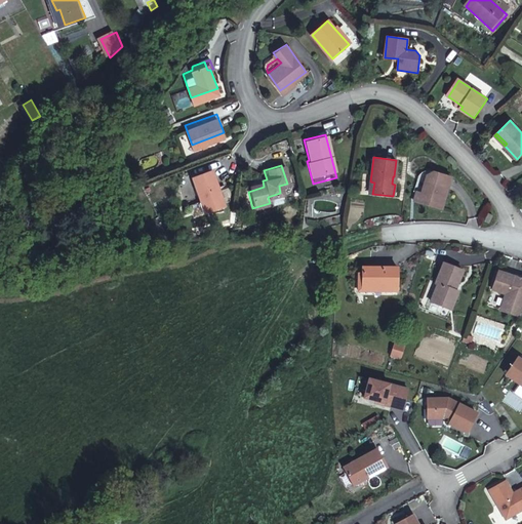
[(191,213),(219,203),(212,185),(215,184),(209,167),(190,174),(198,197),(186,201),(191,213)]
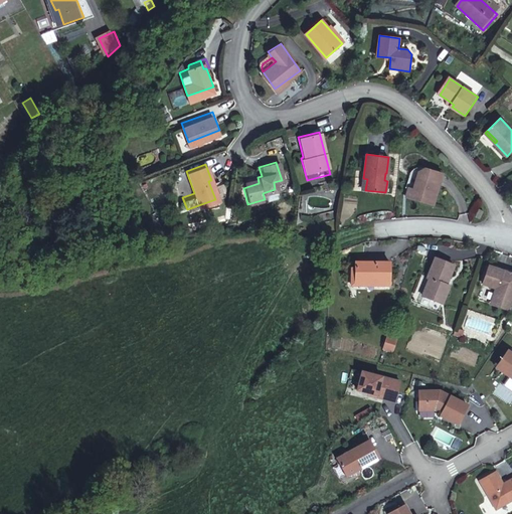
[(433,205),(441,176),(432,174),(432,171),(423,169),(416,173),(412,190),(407,188),(404,197),(433,205)]
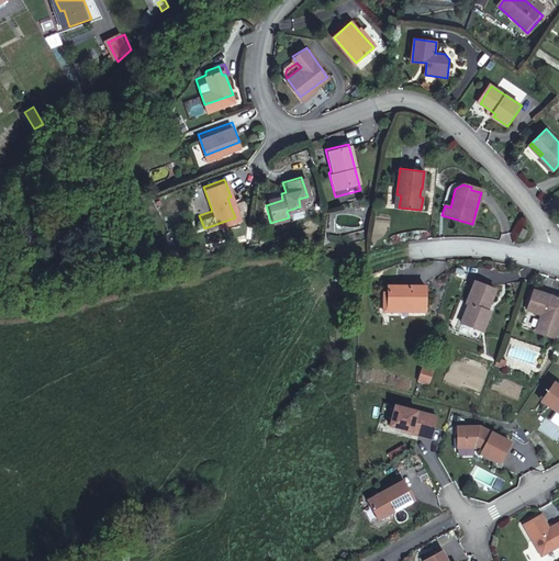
[(282,200),(281,193),(264,199),(266,205),(282,200)]
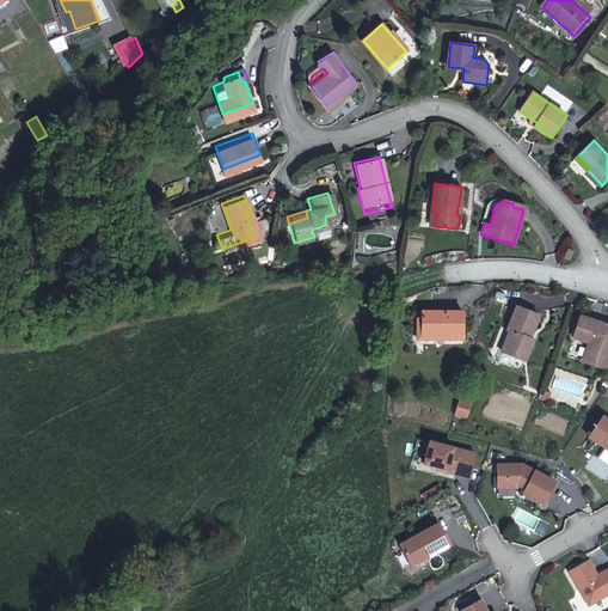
[(247,215),(256,237),(258,236),(251,214),(247,215)]
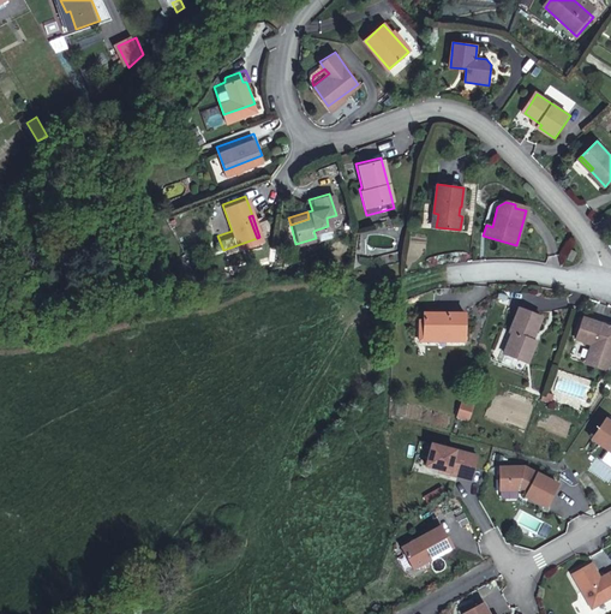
[(504,350),(519,356),(521,352),(529,356),(534,344),(531,343),(533,338),(543,314),(521,305),(510,328),(514,329),(504,350)]
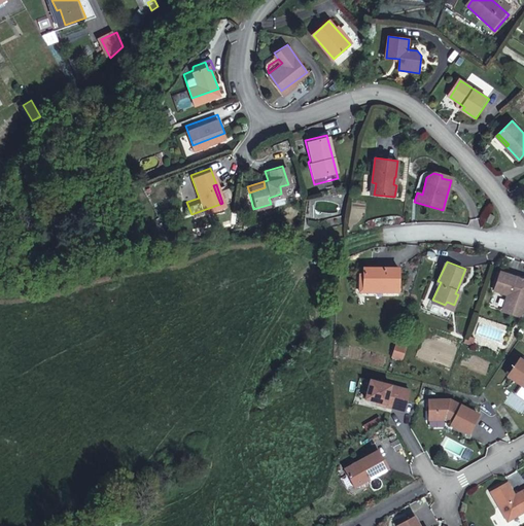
[(359,267),(358,272),(359,285),(384,286),(384,289),(394,289),(394,266),(359,267)]
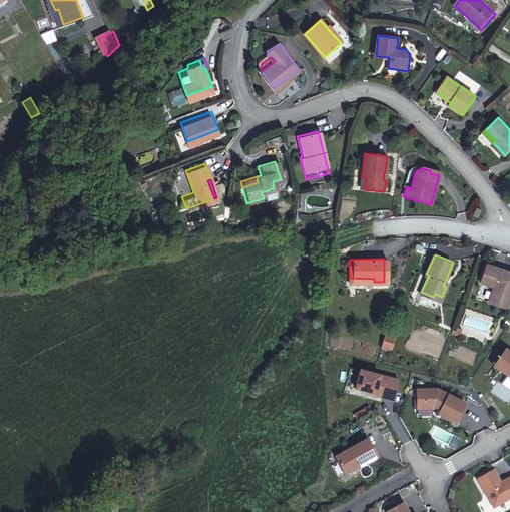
[(494,299),(509,304),(509,273),(506,272),(507,269),(488,263),(483,281),(498,286),(494,299)]
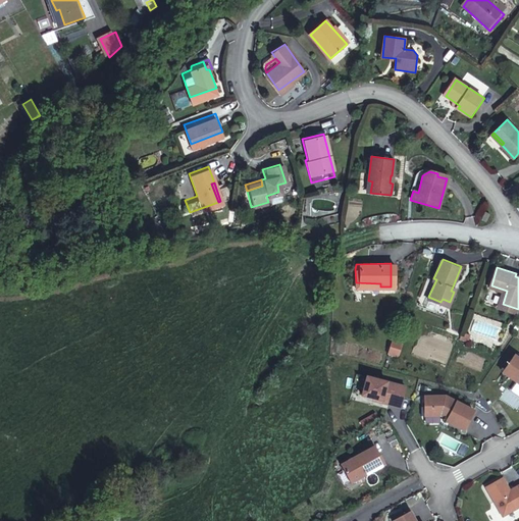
[(356,282),(355,269),(352,269),(352,287),(380,287),(380,283),(356,282)]
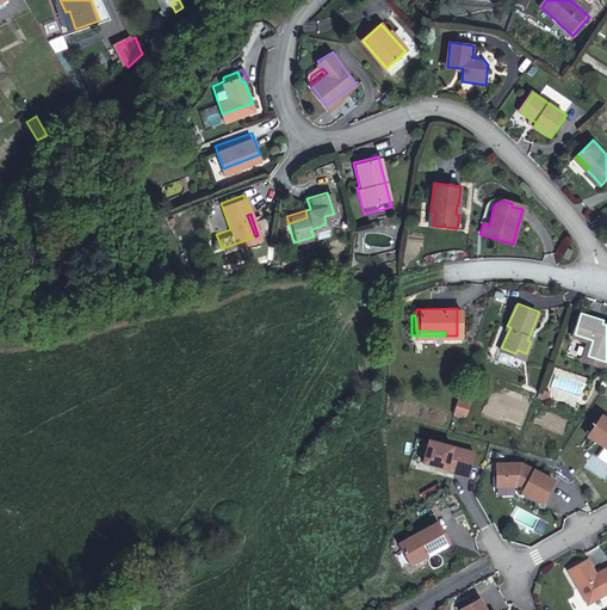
[(606,367),(606,362),(588,356),(587,359),(606,367)]
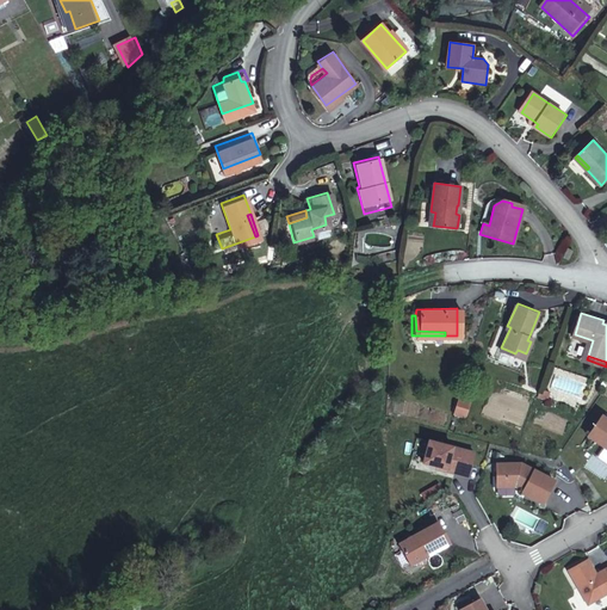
[(544,390),(543,395),(551,398),(553,389),(546,388),(545,392),(544,390)]
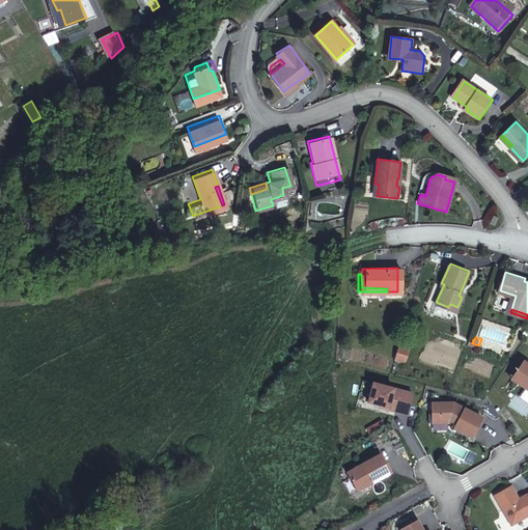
[(399,343),(395,357),(405,360),(409,346),(399,343)]
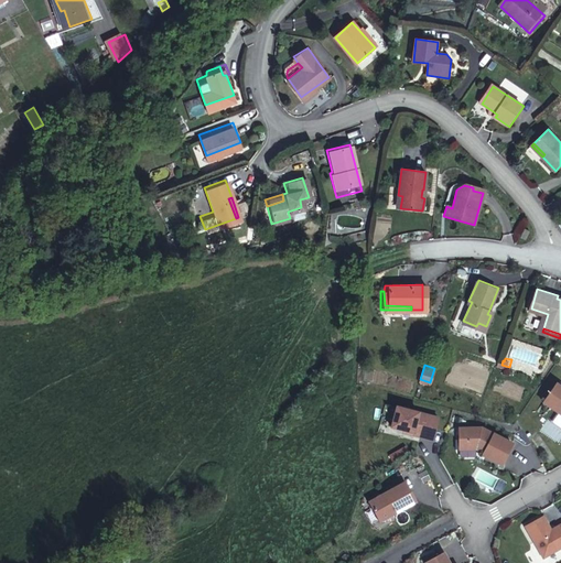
[(560,385),(558,383),(545,401),(560,412),(560,385)]
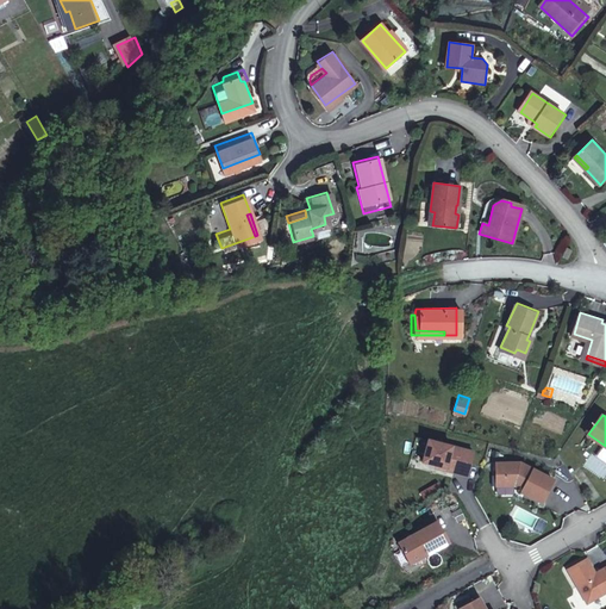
[(453,472),(467,476),(473,451),(426,439),(422,461),(454,470),(453,472)]
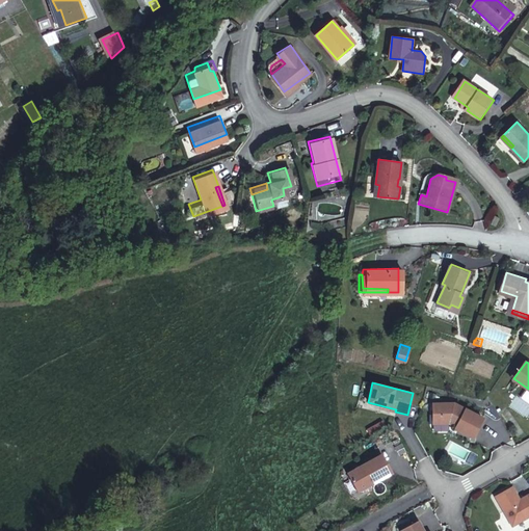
[(454,402),(433,402),(433,414),(441,414),(441,423),(450,423),(450,422),(457,426),(456,428),(475,437),(484,417),(454,402)]
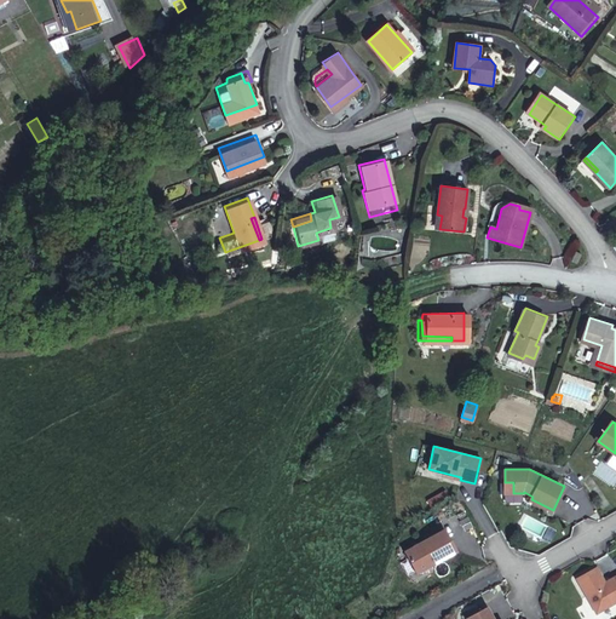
[(443,529),(404,552),(416,575),(456,552),(443,529)]
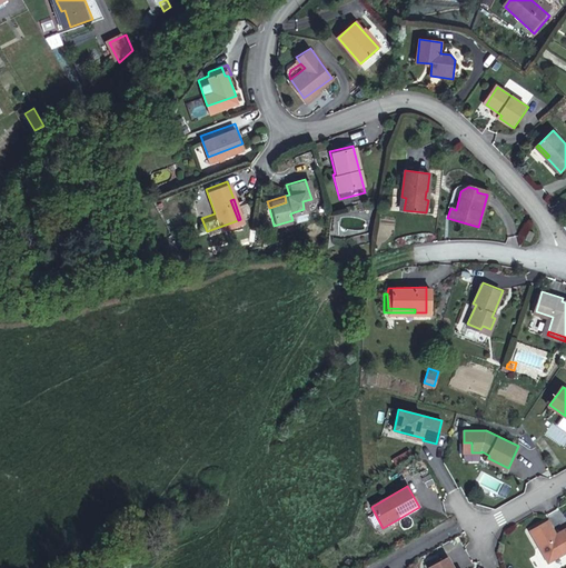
[(530,530),(549,562),(565,554),(565,530),(564,531),(565,535),(562,537),(557,536),(548,520),(530,530)]
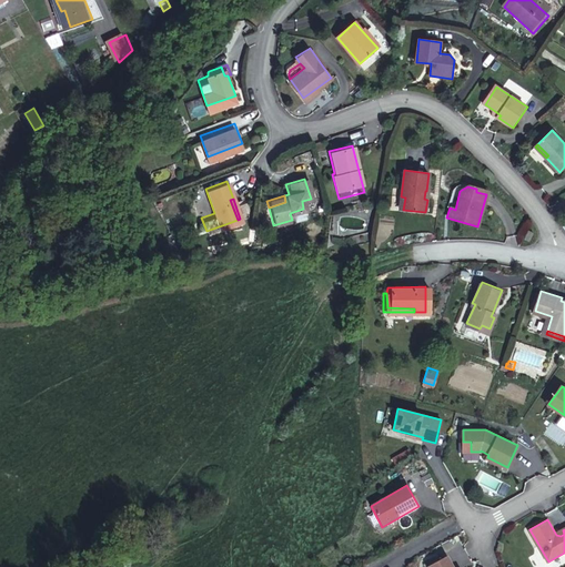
[(451,566),(446,557),(429,566),(451,566)]
